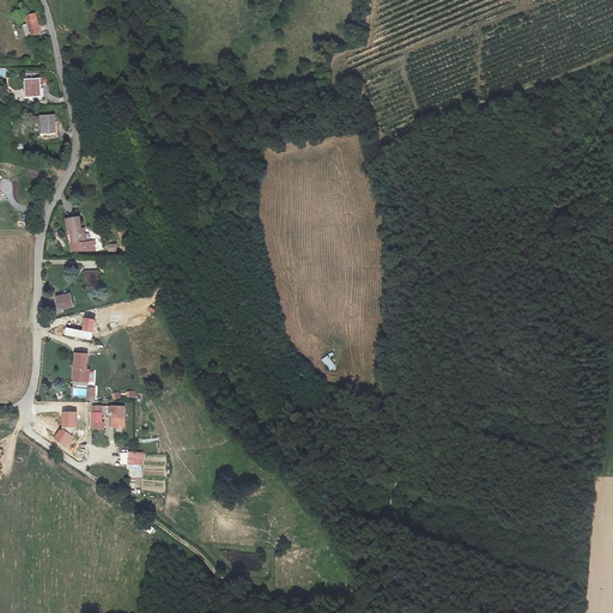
[(42,40),(35,16),(25,18),(28,24),(23,25),(26,38),(31,37),(32,42),(42,40)]
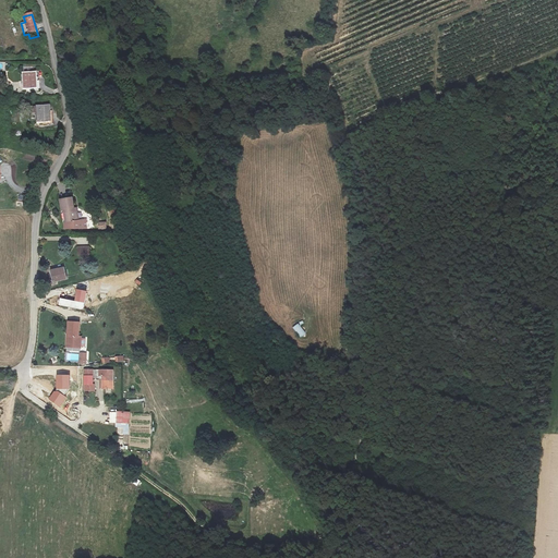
[(37,82),(36,73),(22,73),(23,82),(19,82),(20,86),(23,86),(23,89),(31,89),(31,92),(37,92),(37,89),(36,89),(36,82),(37,82)]
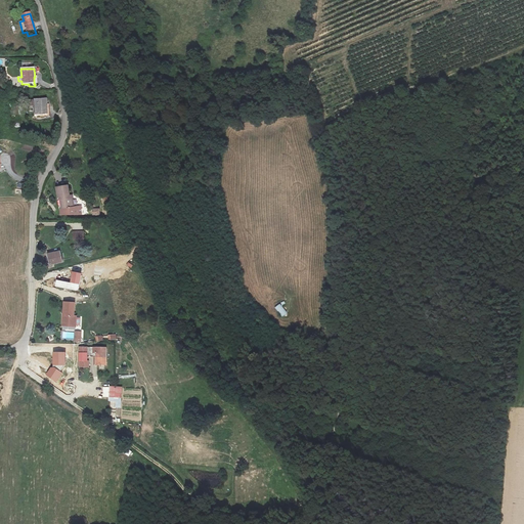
[(45,111),(48,110),(47,99),(34,100),(34,106),(35,116),(37,116),(37,117),(43,117),(43,115),(45,115),(45,111)]
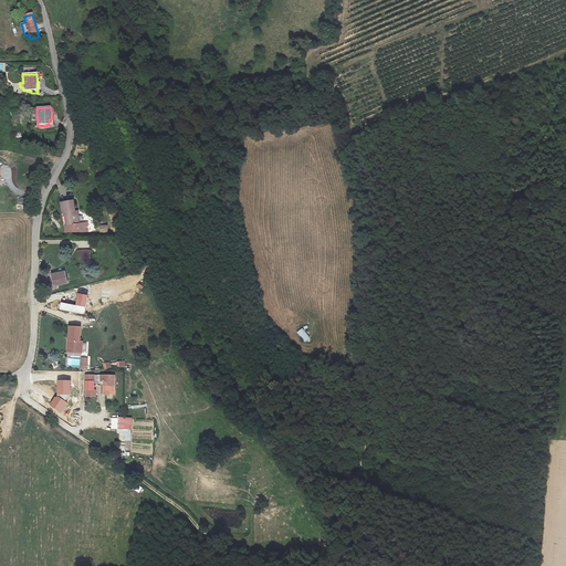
[(62,202),(63,215),(65,213),(69,213),(69,216),(66,217),(67,226),(66,226),(65,226),(65,232),(88,232),(88,224),(86,222),(81,223),(79,215),(76,215),(75,211),(74,200),(62,202)]
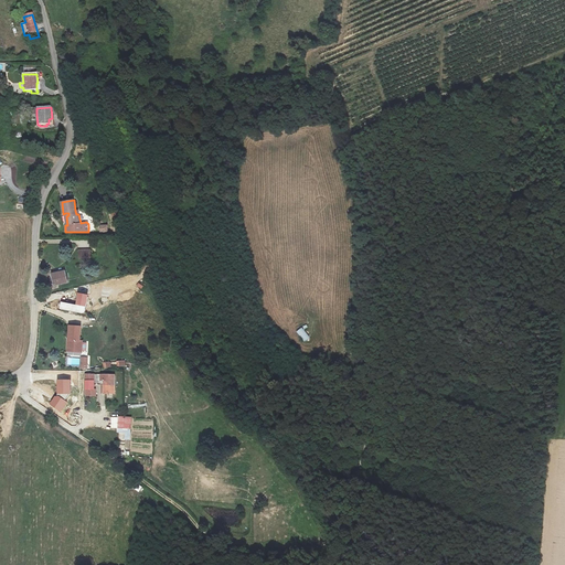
[(57,276),(53,277),(52,274),(51,274),(52,279),(53,279),(54,285),(68,283),(65,272),(57,273),(57,276)]
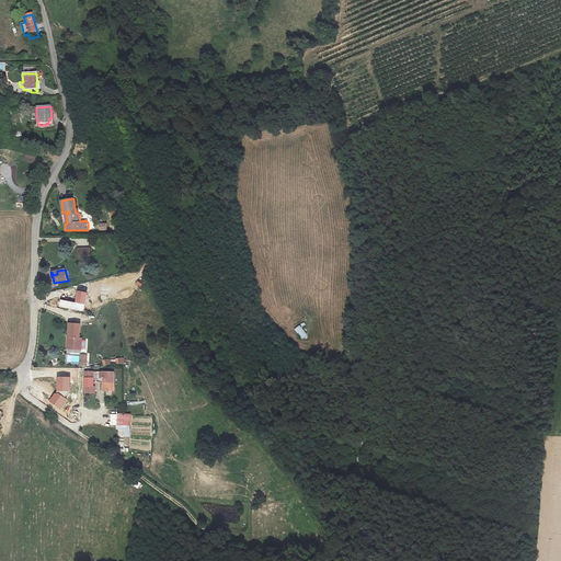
[(73,346),(73,348),(81,350),(82,339),(80,339),(81,324),(70,323),(69,335),(70,335),(70,339),(71,339),(71,341),(68,341),(67,346),(73,346)]
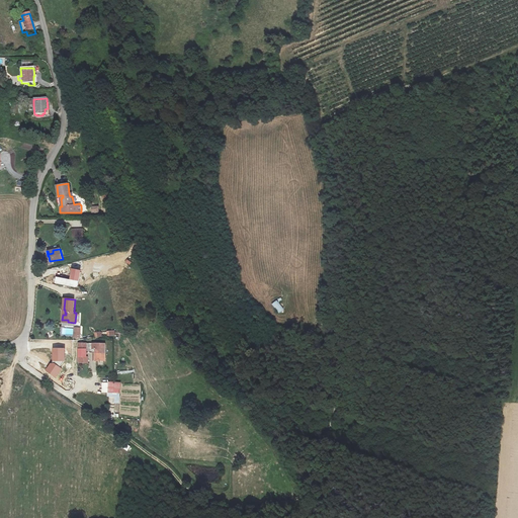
[(279,314),(284,310),(277,299),(272,304),(279,314)]
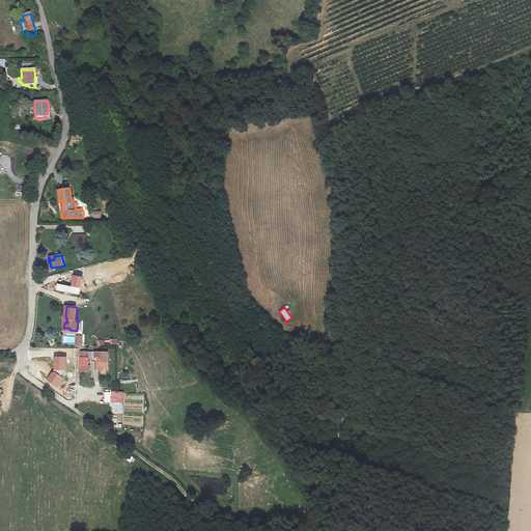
[(88,353),(81,352),(81,366),(88,366),(88,361),(95,361),(95,369),(108,369),(108,353),(88,352),(88,353)]
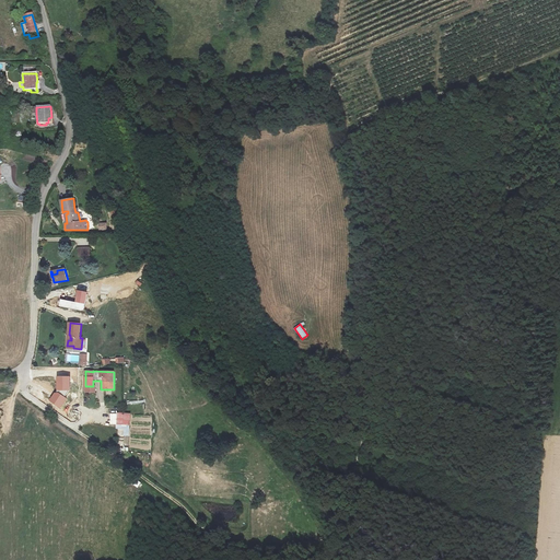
[(117,428),(129,429),(130,415),(118,413),(117,428)]
